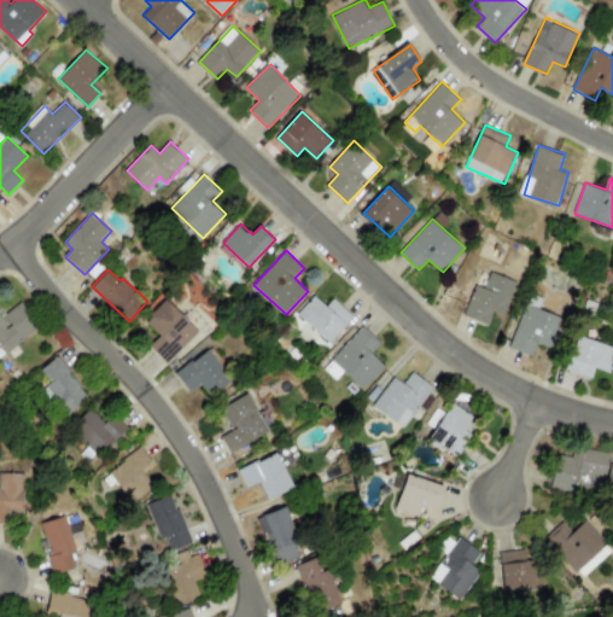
[(519,281),(492,271),(485,287),(478,284),(465,315),(489,325),(495,310),(506,315),(519,281)]
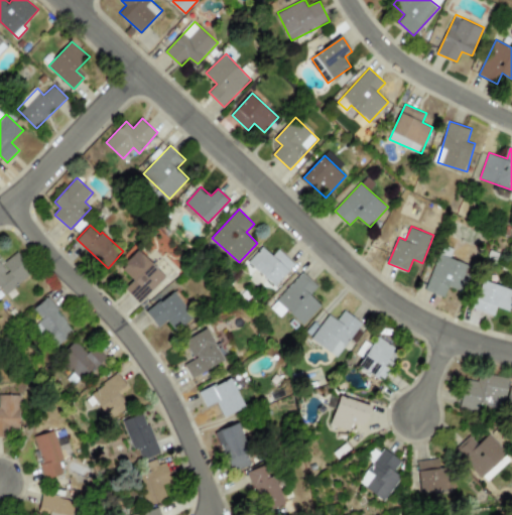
[(250,261),(275,286),(296,264),(280,248),(273,255),(264,247),(250,261)]
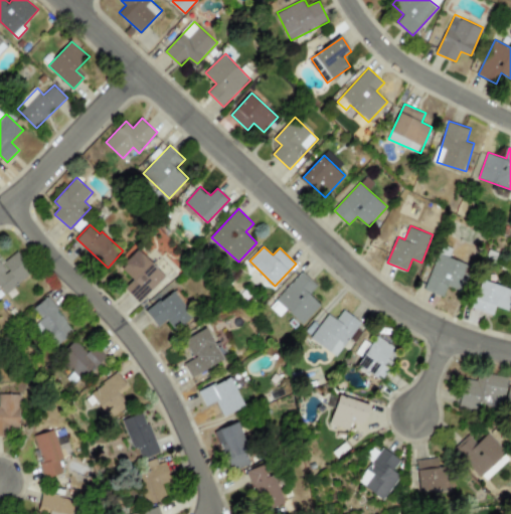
[(125,286),(140,302),(167,277),(141,248),(122,267),(133,279),(125,286)]
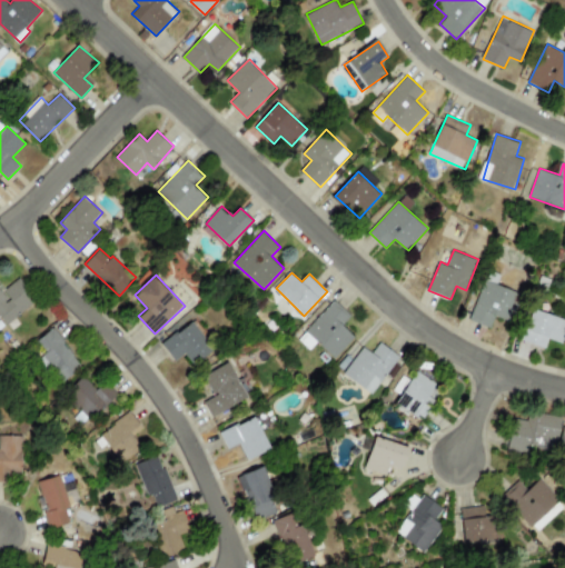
[(0,314),(0,287),(9,298),(6,300),(8,302),(12,299),(6,290),(21,278),(40,300),(9,325),(0,314)]
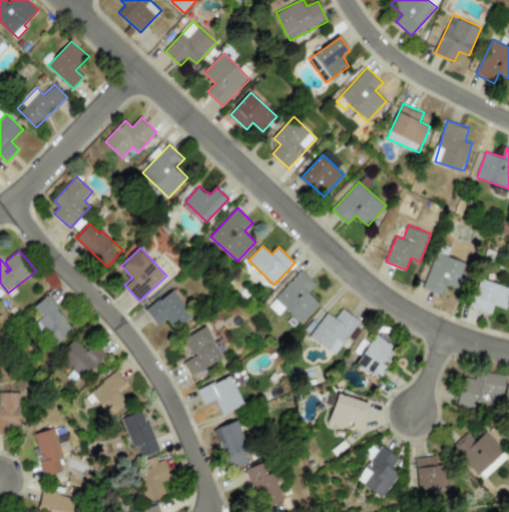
[(443,296),(447,285),(461,290),(471,265),(438,251),(424,288),(443,296)]
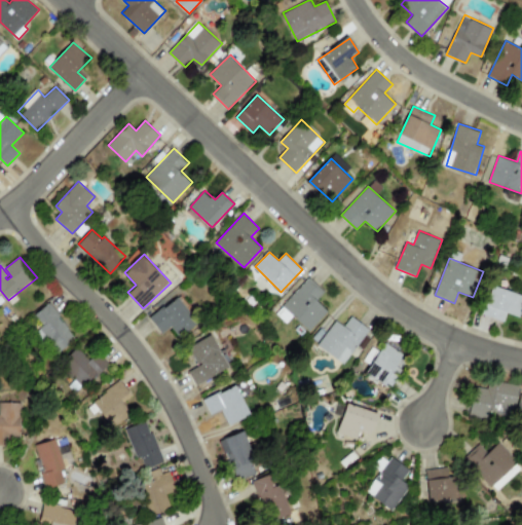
[(310,331),(329,311),(318,300),(326,292),(310,277),(277,312),(288,323),(294,316),(310,331)]
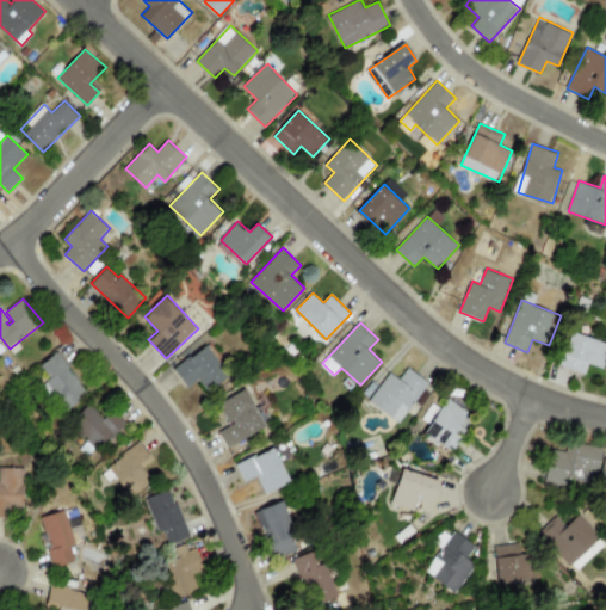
[(605,342),(573,331),(561,365),(587,374),(589,364),(604,369),(605,364),(605,342)]
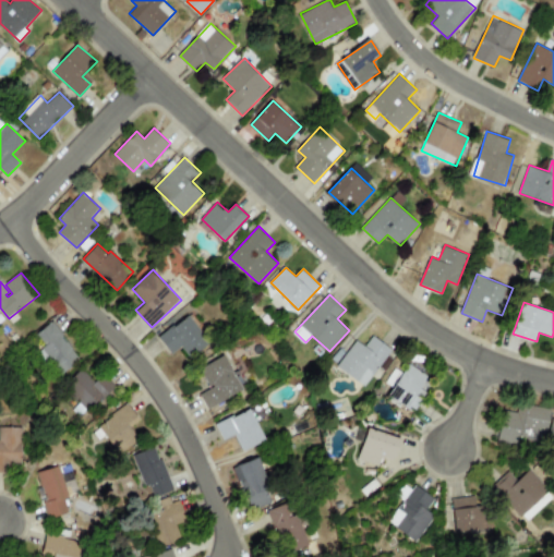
[(160,337),(173,353),(182,346),(191,358),(211,341),(189,314),(160,337)]
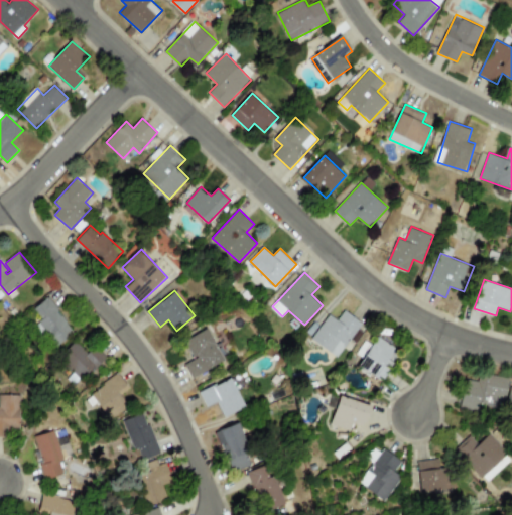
[(40,322),(59,346),(77,331),(48,296),(35,307),(44,318),(40,322)]
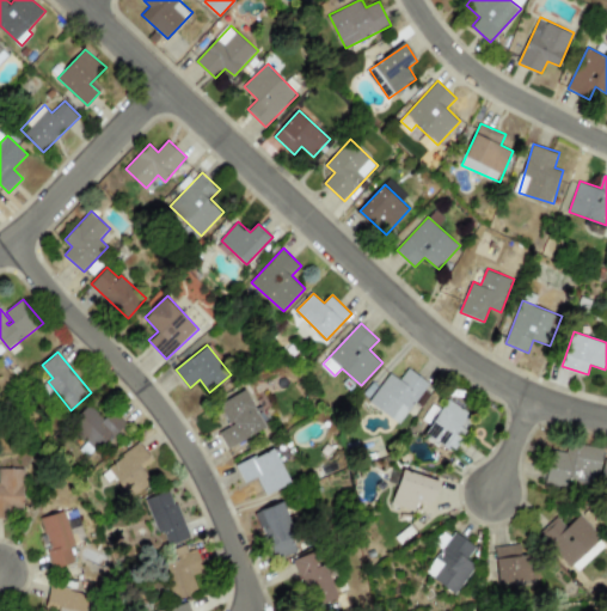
[(429,380),(409,368),(403,379),(390,372),(372,404),(404,423),(429,380)]
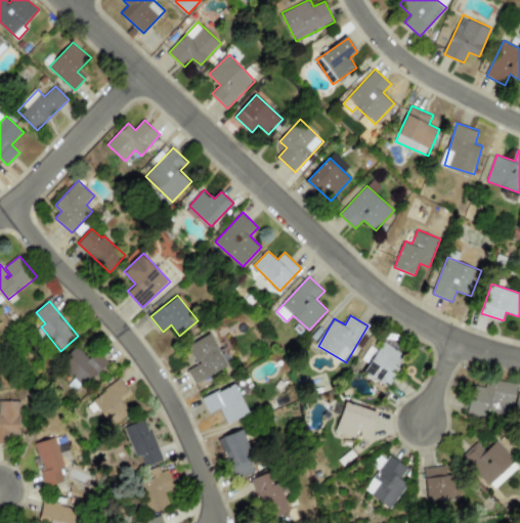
[(196,382),(228,367),(214,334),(189,344),(198,364),(189,368),(196,382)]
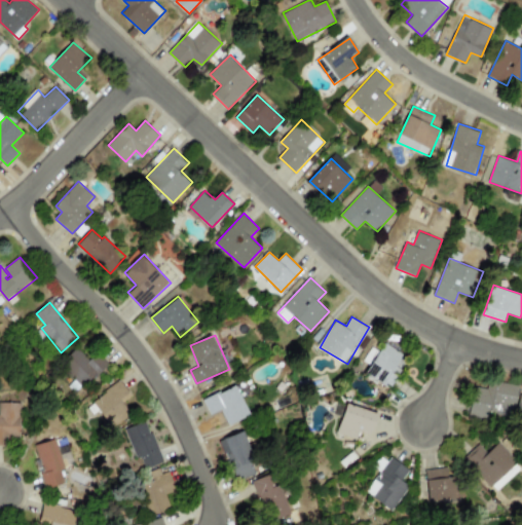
[(398,367),(405,352),(383,342),(367,375),(394,388),(403,369),(398,367)]
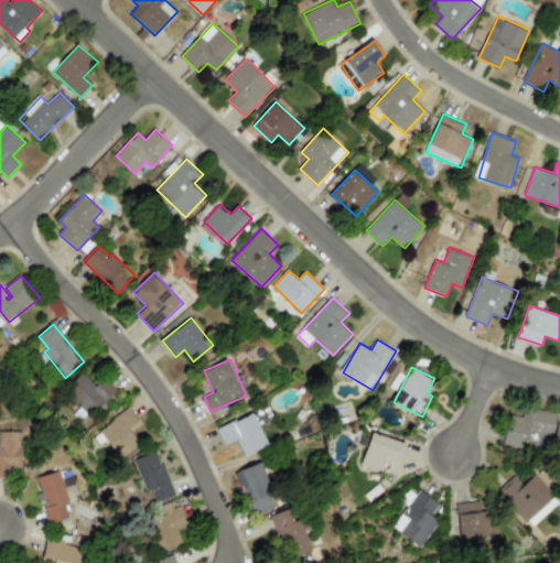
[(90,417),(118,390),(106,377),(97,386),(85,371),(65,390),(90,417)]
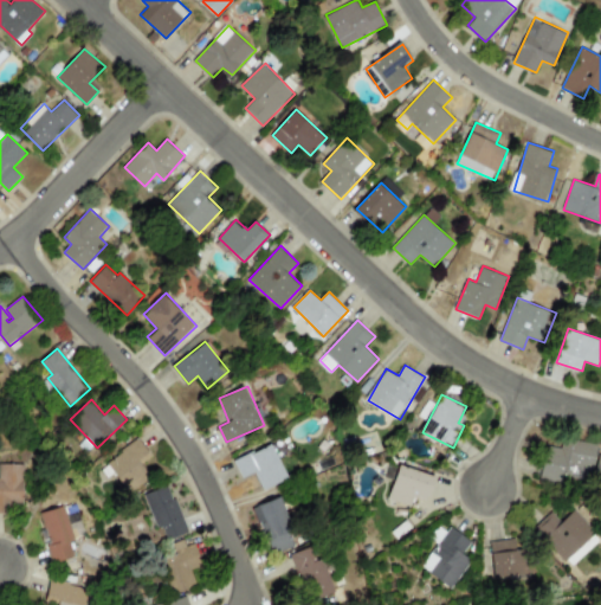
[(593,480),(599,443),(563,438),(562,443),(549,441),(543,478),(563,482),(563,475),(593,480)]
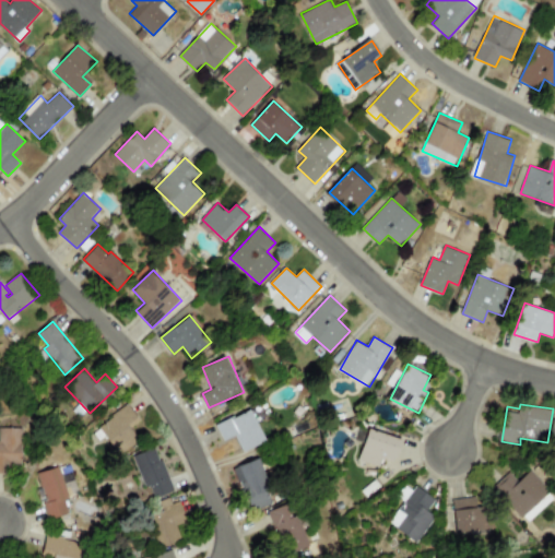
[(141,441),(132,426),(141,420),(131,405),(101,424),(119,454),(141,441)]
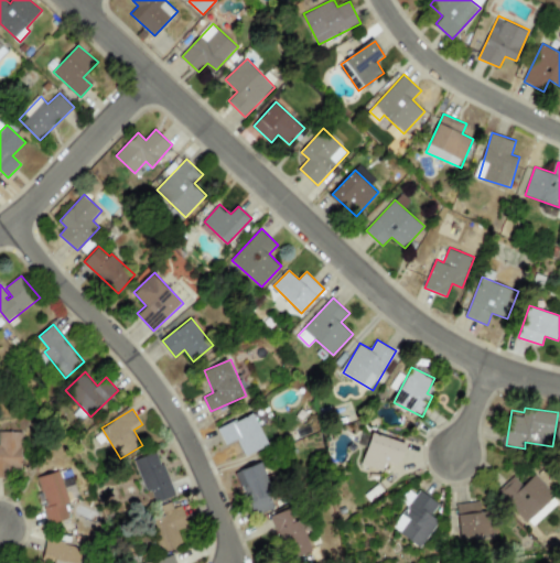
[(222,429),(228,443),(239,439),(248,455),(270,444),(254,412),(222,429)]
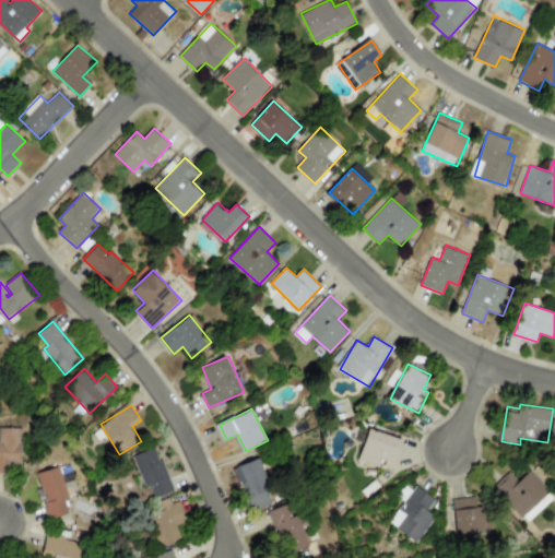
[(23,427),(2,428),(2,439),(0,439),(0,472),(12,472),(12,464),(24,464),(23,427)]
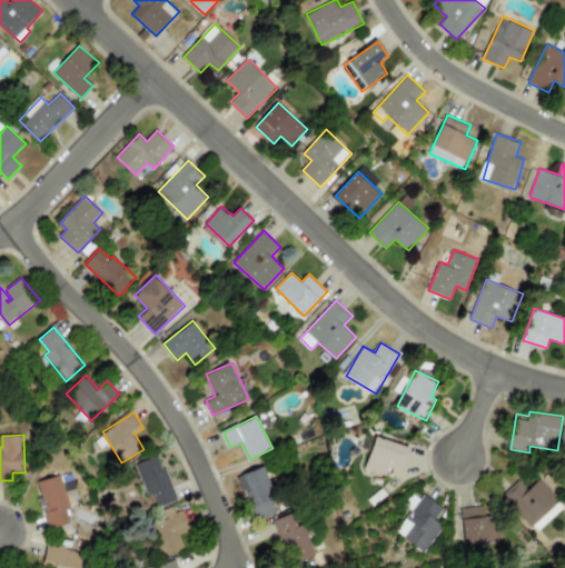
[(410,447),(377,436),(366,467),(387,475),(390,465),(403,469),(410,447)]
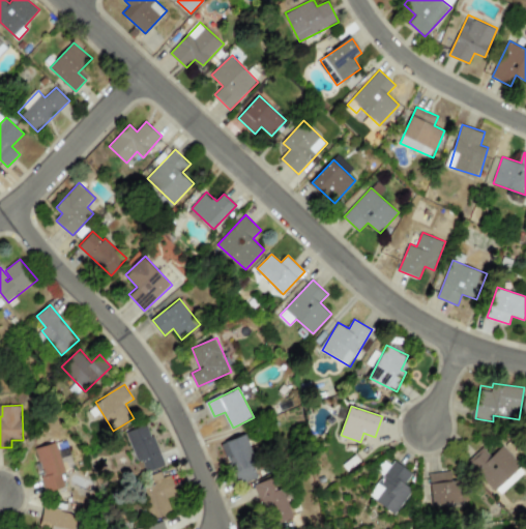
[(167,465),(149,421),(126,431),(140,462),(144,461),(148,472),(167,465)]
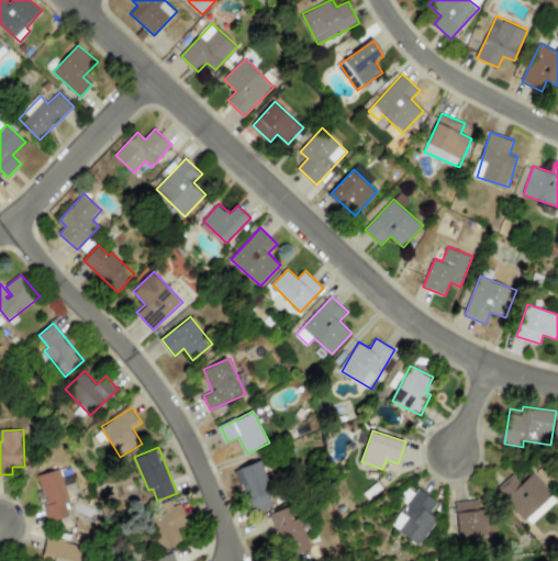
[(237,469),(255,513),(277,504),(259,460),(237,469)]
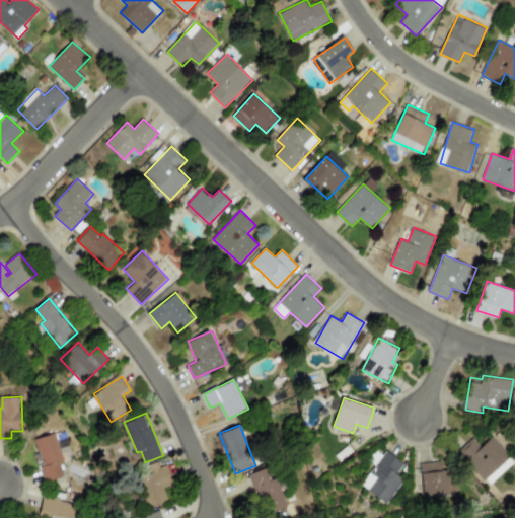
[(47,482),(65,477),(62,461),(64,461),(57,434),(37,439),(47,482)]
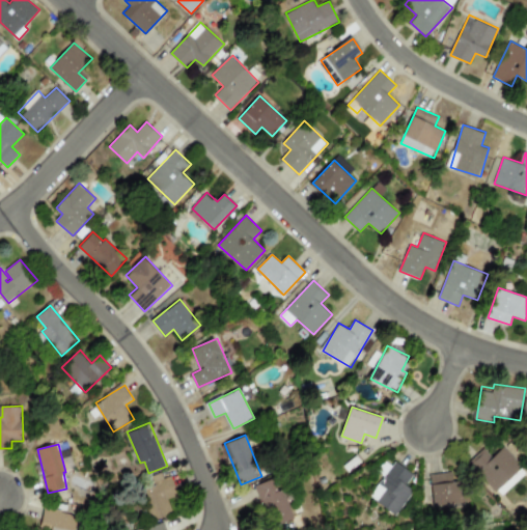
[(484,447),(470,462),(497,491),(524,466),(505,445),(493,456),(484,447)]
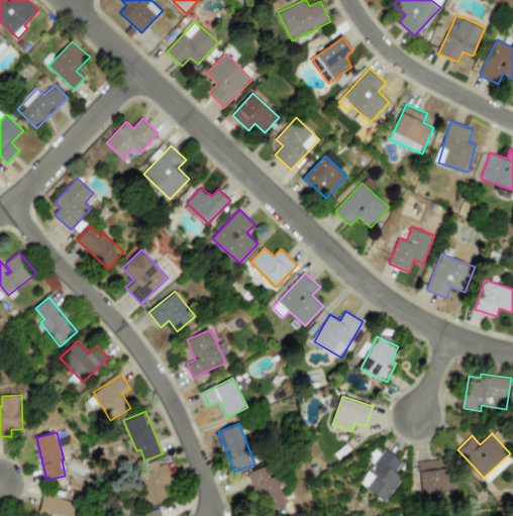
[(404,461),(386,448),(361,483),(387,502),(404,478),(396,472),(404,461)]
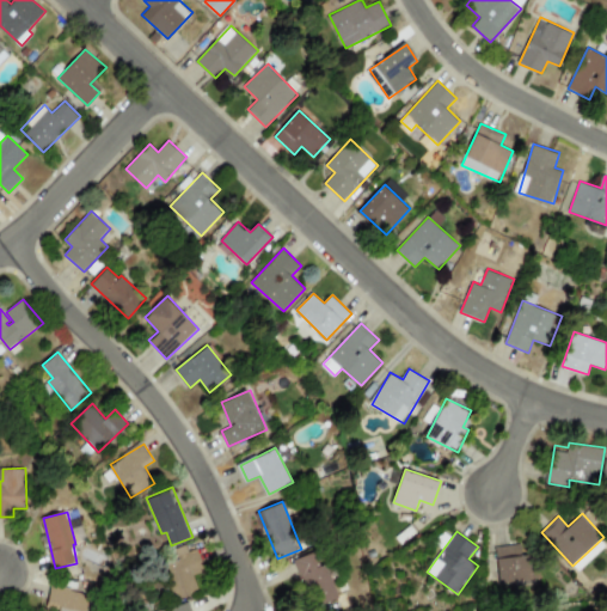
[(497,547),(501,582),(526,579),(527,584),(543,582),(539,554),(523,555),(522,544),(497,547)]
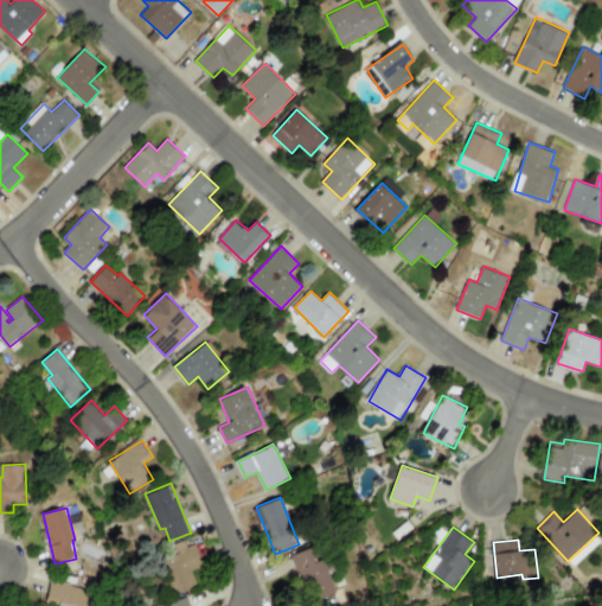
[(206,566),(197,543),(189,547),(187,542),(158,554),(175,594),(200,585),(194,571),(206,566)]
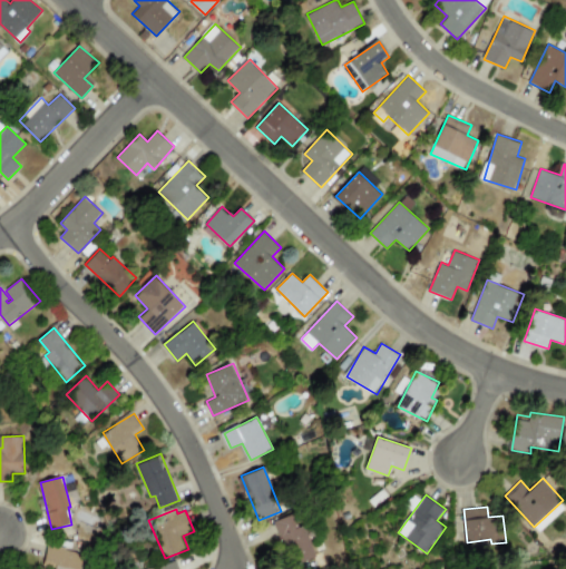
[(276,520),(293,565),(315,557),(299,511),(276,520)]
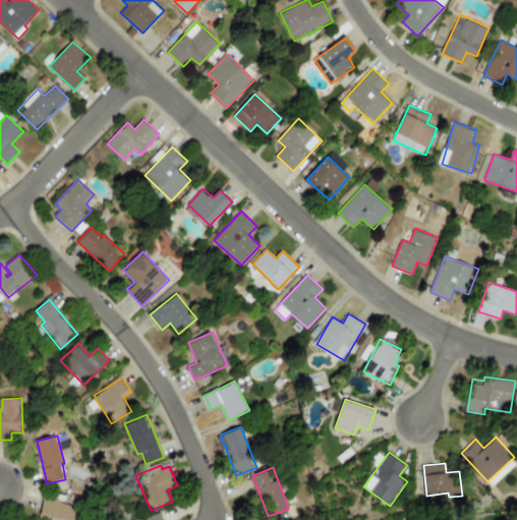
[(74,519),(77,505),(45,498),(40,519),(74,519)]
